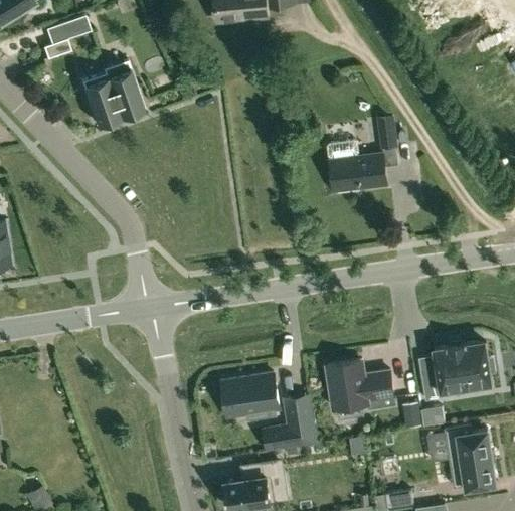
[(0,0),(0,22),(0,23),(37,0),(0,0)]
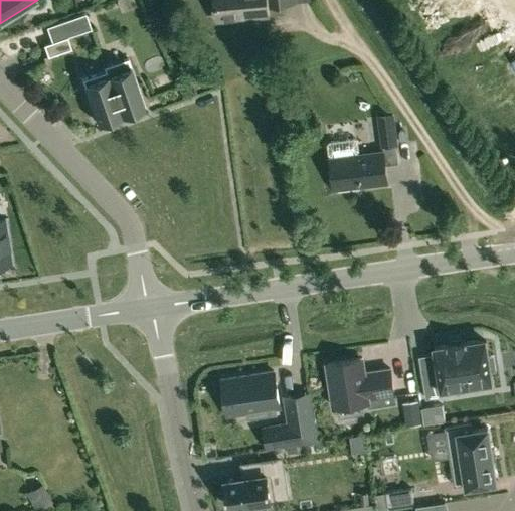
[(267,19),(267,18),(282,16),(281,8),(296,6),(295,0),(213,0),(217,24),(267,19)]
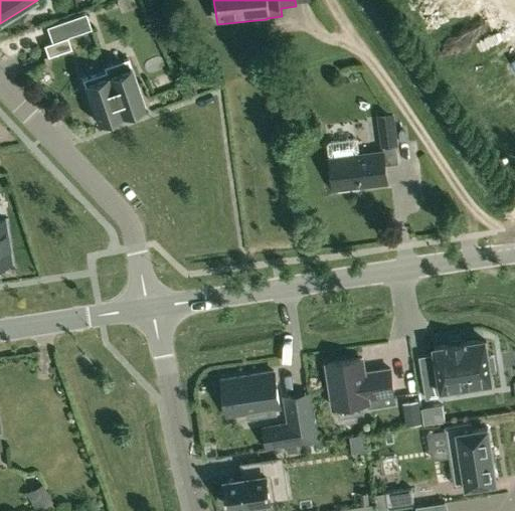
[(46,30),(51,45),(66,40),(91,32),(86,17),(46,30)]
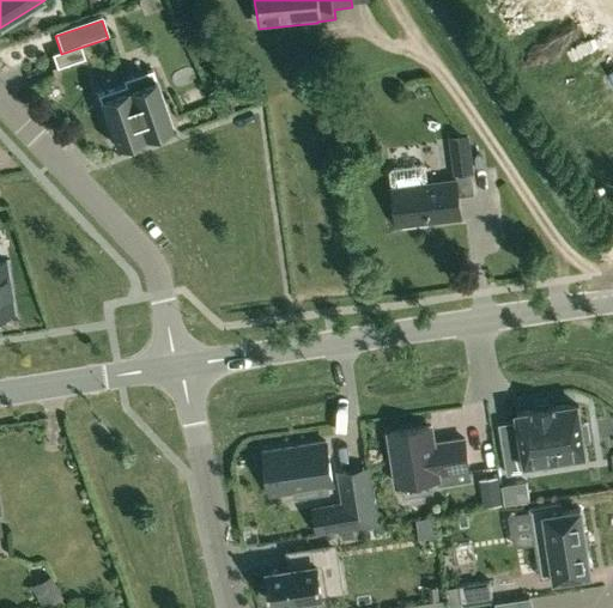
[(84,62),(79,48),(61,54),(52,58),(56,71),(84,62)]
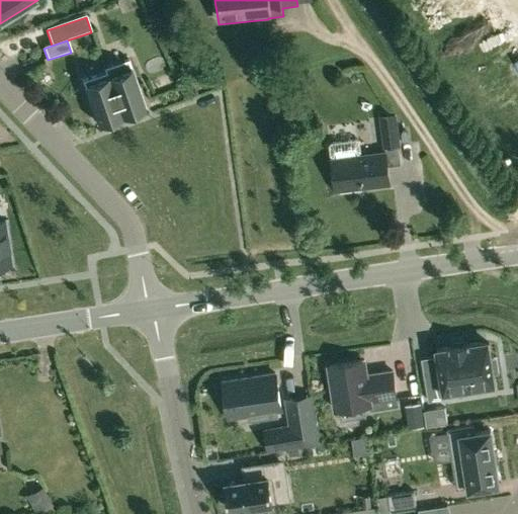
[(128,62),(104,70),(106,75),(120,117),(145,109),(128,62)]
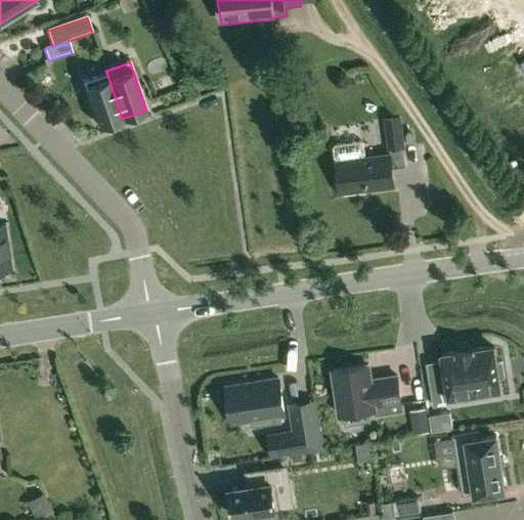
[(98,128),(122,119),(107,76),(83,84),(98,128)]
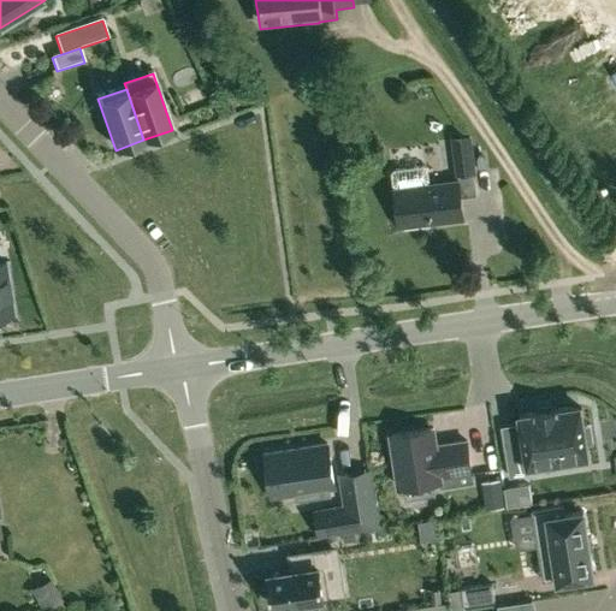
[(457,179),(474,178),(469,142),(452,144),(457,179)]
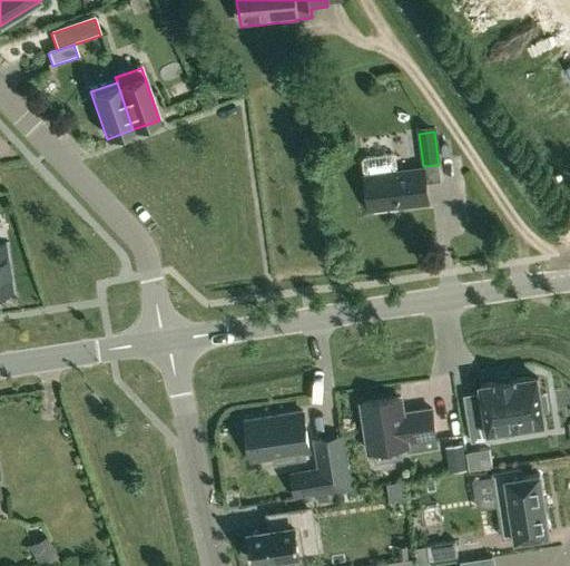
[(429,205),(424,173),(395,176),(395,174),(397,171),(395,160),(393,158),(365,162),(363,164),(364,175),(366,177),(367,179),(366,181),(370,213),(429,205)]
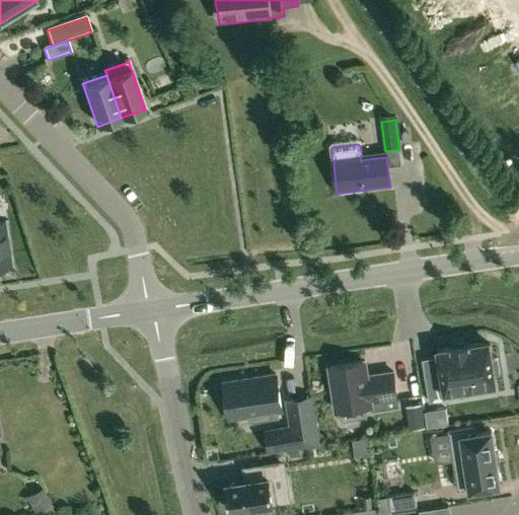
[(0,273),(4,273),(3,269),(11,267),(4,223),(0,223),(0,273)]
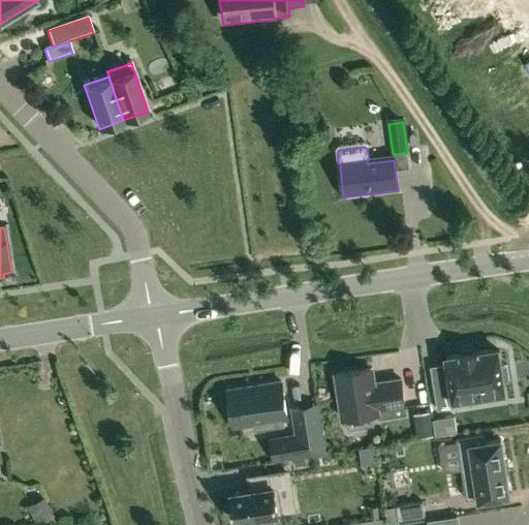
[(460,358),(445,360),(447,373),(431,375),(436,412),(455,410),(454,403),(486,398),(485,394),(504,391),(503,385),(508,384),(506,368),(501,369),(498,353),(493,354),(493,352),(477,354),(477,353),(460,357),(460,358)]
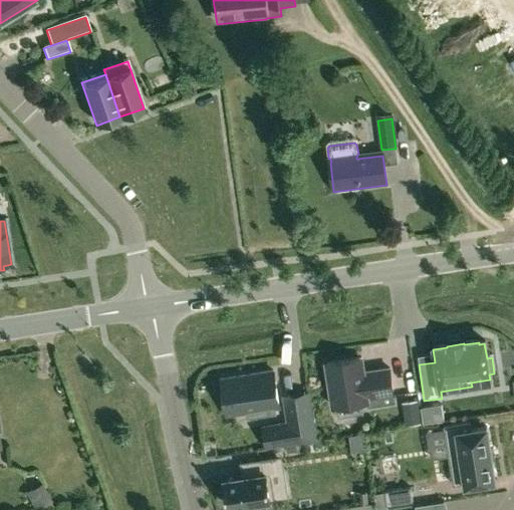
[(361,360),(325,365),(332,410),(366,405),(367,410),(395,405),(390,371),(363,375),(361,360)]
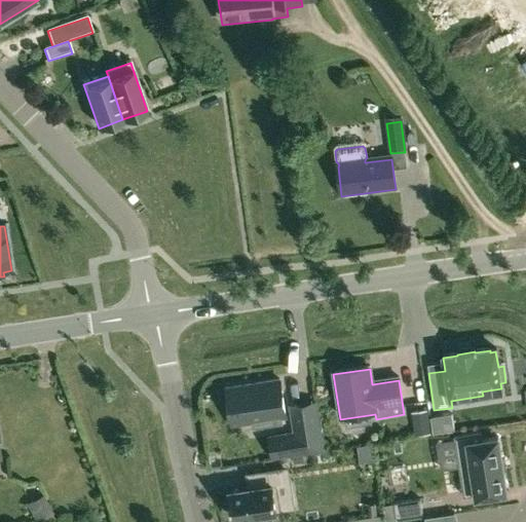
[(279,382),(226,390),(232,427),(252,424),(252,430),(282,425),(280,419),(286,419),(279,382)]
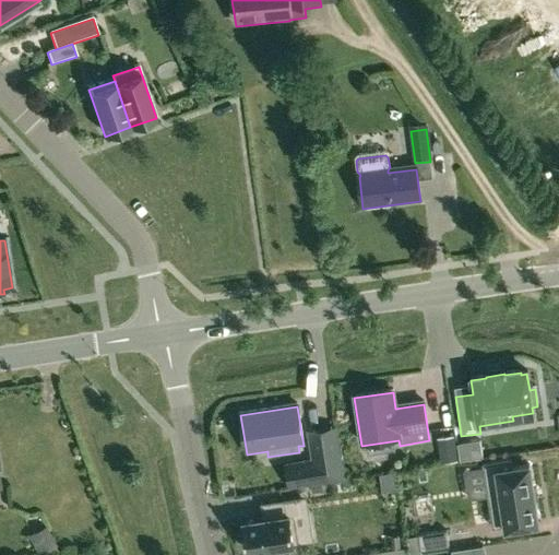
[(437,440),(441,467),(458,463),(453,438),(437,440)]
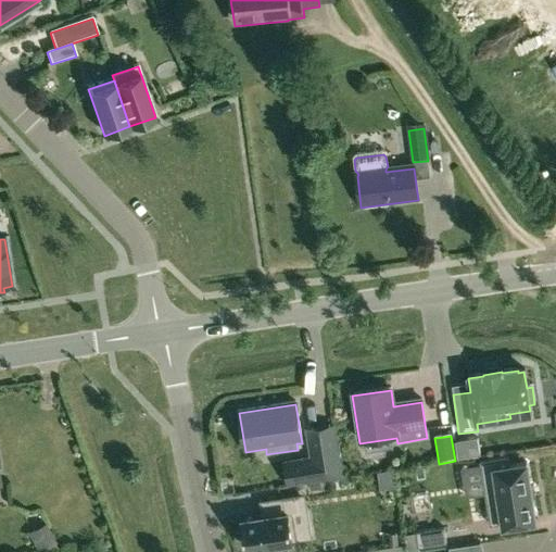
[(477,441),(455,444),(457,461),(480,458),(477,441)]
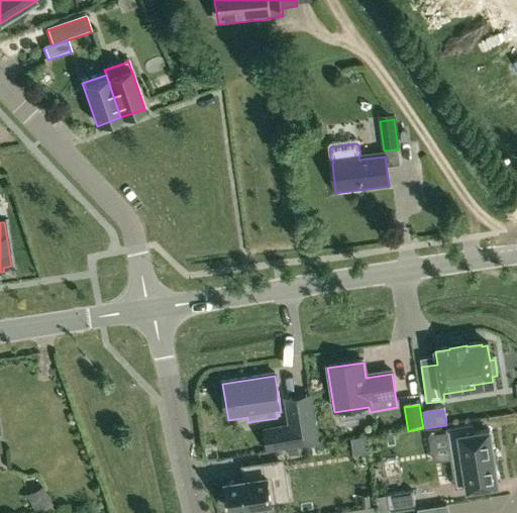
[(263,430),(268,453),(292,449),(288,427),(263,430)]
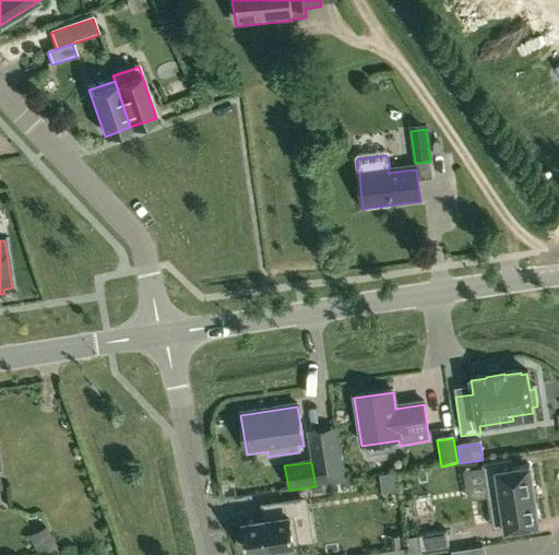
[(511,462),(484,467),(492,531),(506,529),(506,531),(538,527),(530,468),(512,471),(511,462)]
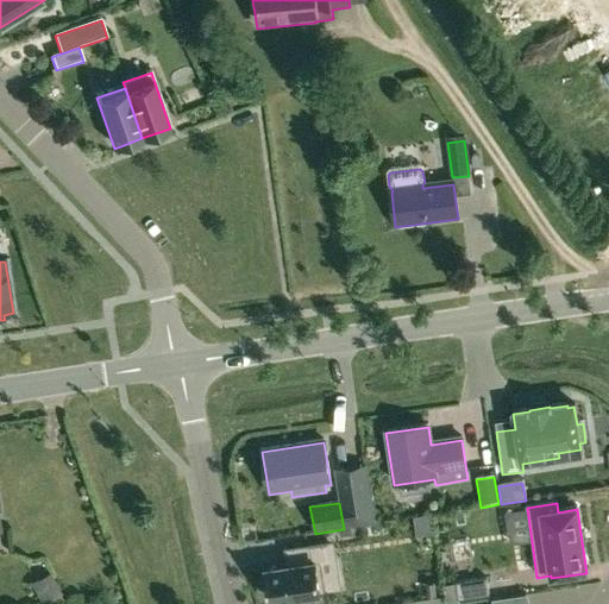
[(287,568),(265,571),(271,603),(275,603),(294,603),(293,599),(325,595),(320,565),(328,564),(325,546),(294,551),(296,567),(287,568)]
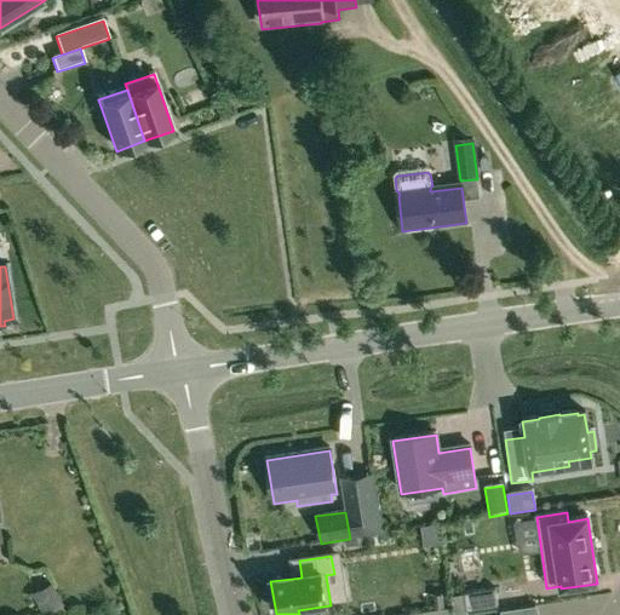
[(32,597),(41,614),(50,614),(63,607),(51,586),(32,597)]
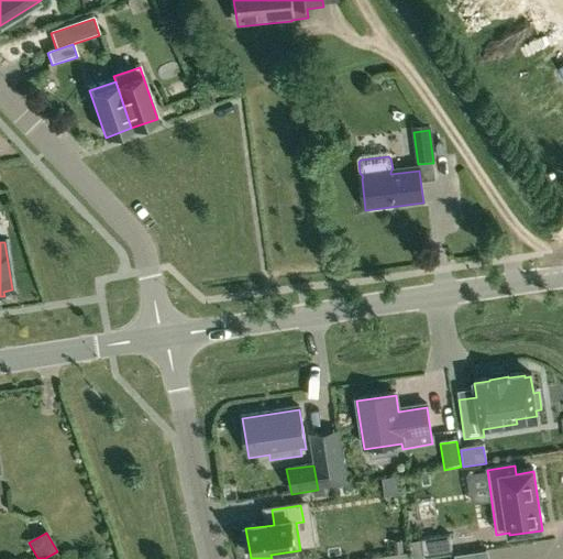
[(452,552),(450,537),(422,541),(424,557),(452,552)]
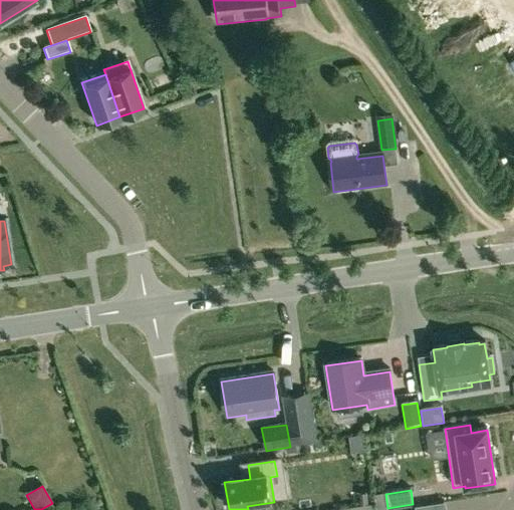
[(141,495),(144,508),(156,505),(153,493),(141,495)]
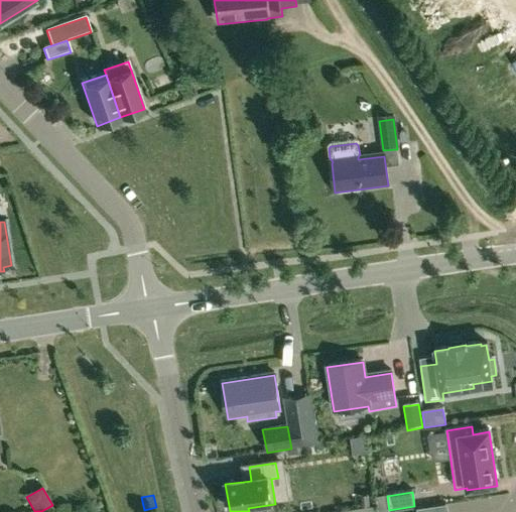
[(362,496),(363,508),(372,507),(370,496),(362,496)]
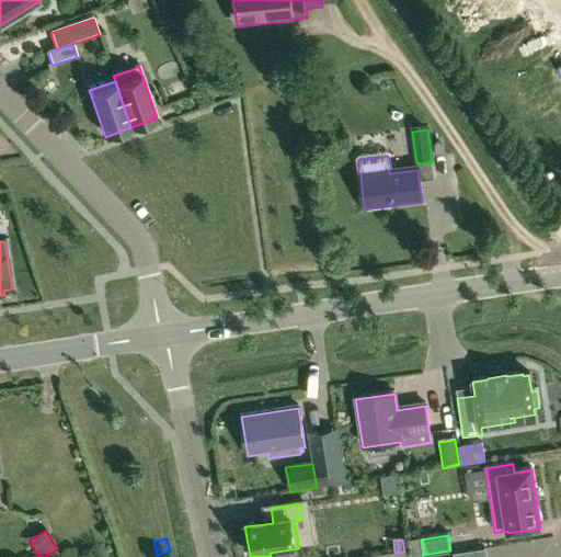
[(155,556),(152,541),(142,543),(145,556),(155,556)]
